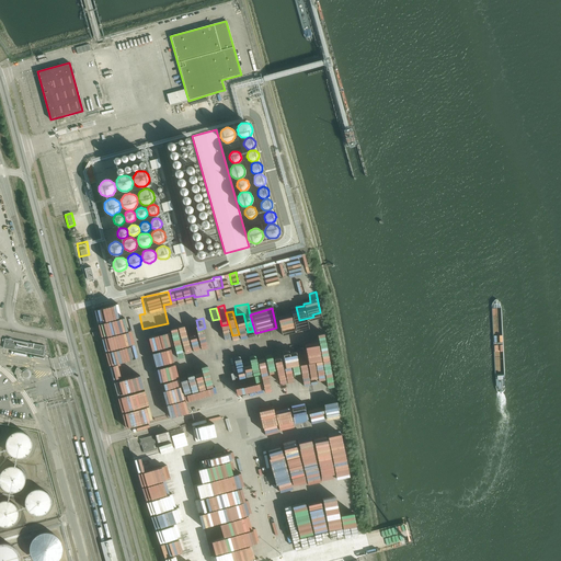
[(176,323),(170,324),(173,343),(179,342),(176,323)]
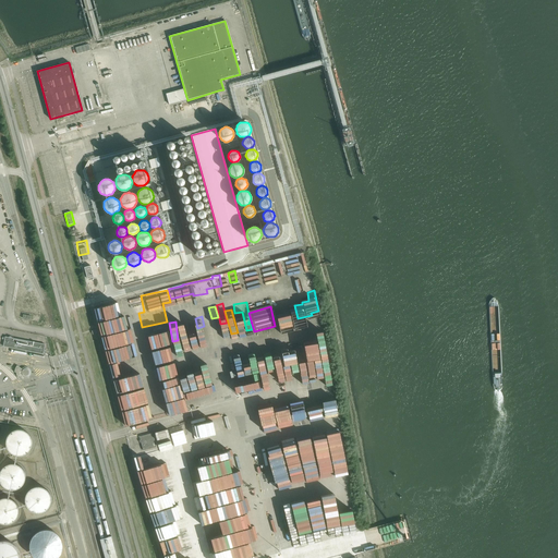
[(3,347),(44,354),(45,344),(5,337),(3,347)]
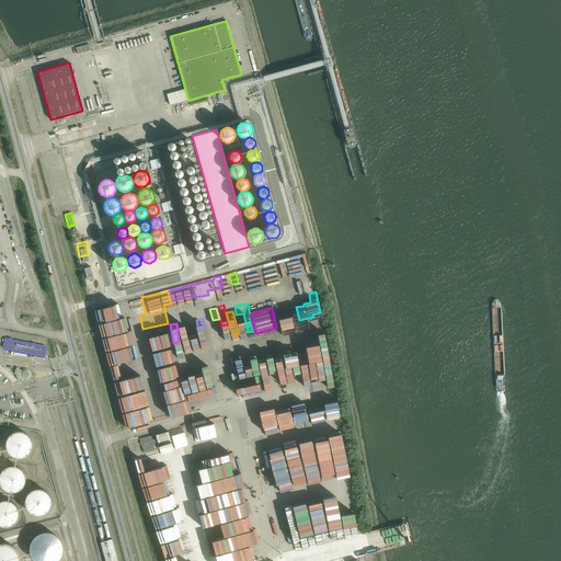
[(323,408),(336,407),(329,350),(316,351),(323,408)]
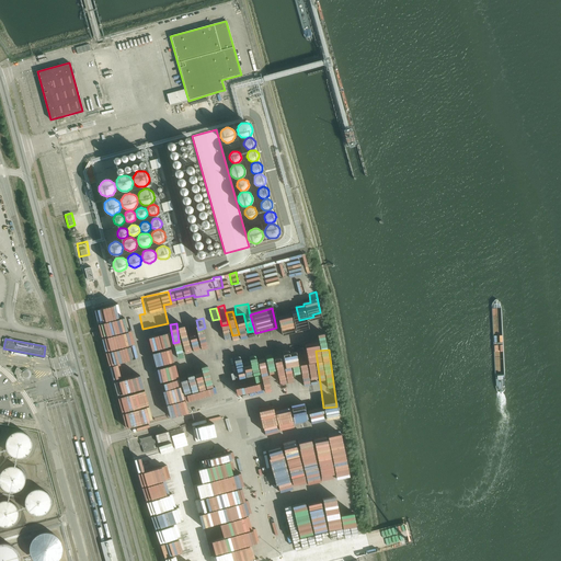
[(287,380),(309,379),(308,353),(300,353),(300,356),(293,356),(294,365),(286,365),(287,380)]
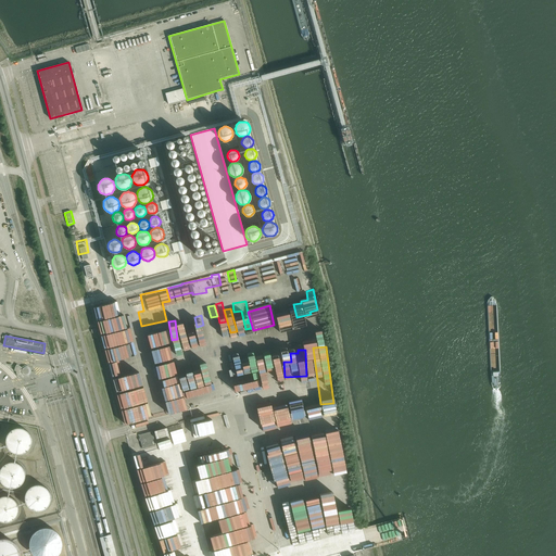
[(156,365),(166,362),(165,357),(163,357),(162,352),(163,352),(162,351),(153,353),(156,365)]
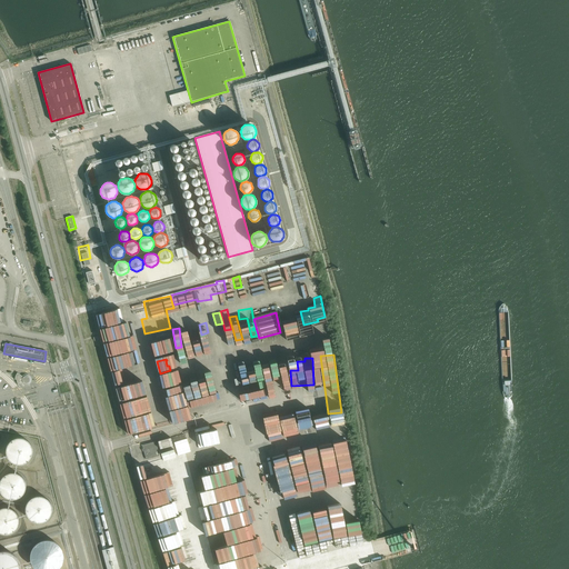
[(185,383),(190,382),(187,368),(180,370),(185,383)]
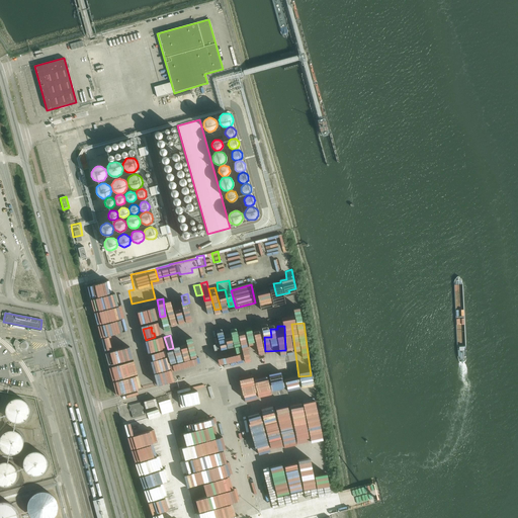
[(250,356),(257,355),(255,338),(248,339),(248,335),(242,335),(244,357),(250,356)]
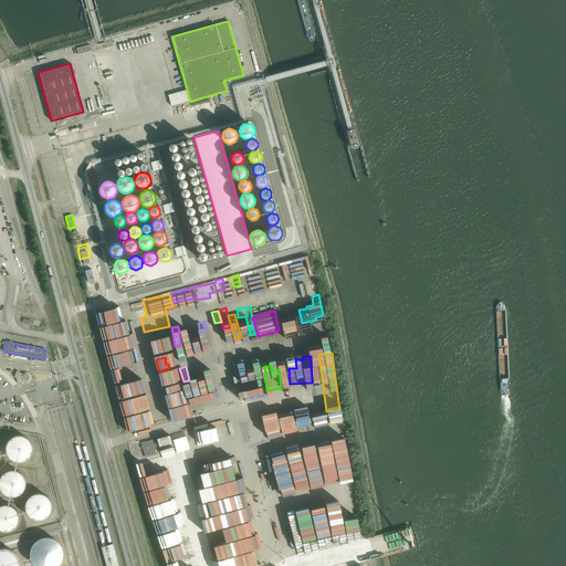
[(30,379),(30,378),(30,377),(29,376),(28,375),(27,374),(25,374),(24,375),(23,376),(21,374),(18,371),(17,371),(17,373),(16,373),(16,374),(16,375),(16,376),(14,377),(14,378),(17,378),(17,379),(17,380),(18,381),(18,383),(18,384),(19,384),(19,385),(20,385),(22,383),(23,383),(23,384),(24,384),(25,384),(27,384),(28,384),(29,384),(28,381),(29,380),(30,379)]
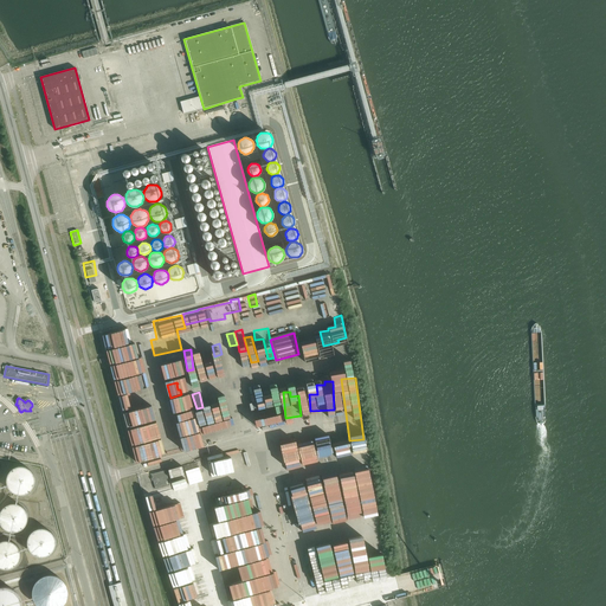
[(182,398),(163,403),(166,417),(186,412),(182,398)]
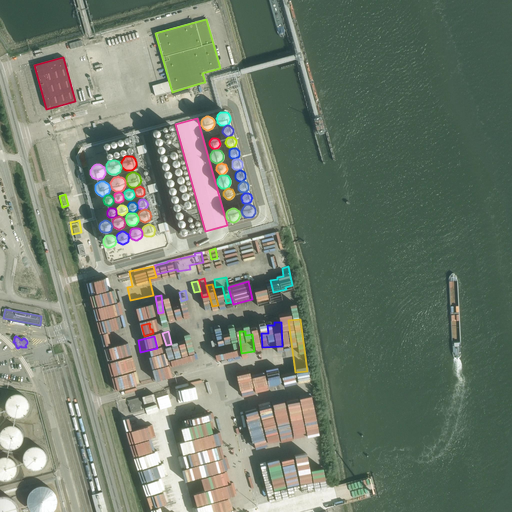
[(165,375),(162,362),(144,366),(148,380),(165,375)]
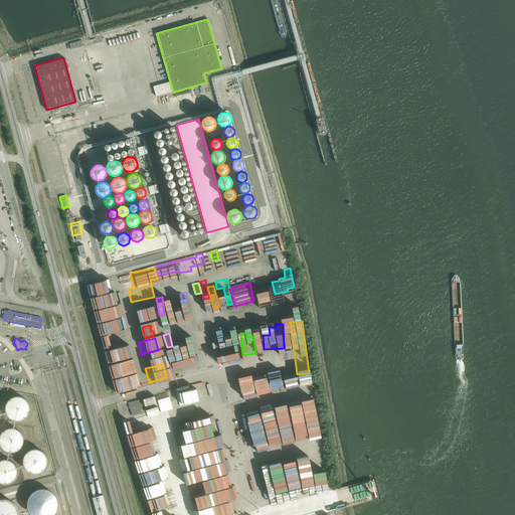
[(243,373),(246,389),(258,387),(255,377),(254,371),(249,372),(250,378),(249,378),(250,381),(246,381),(245,372),(243,373)]
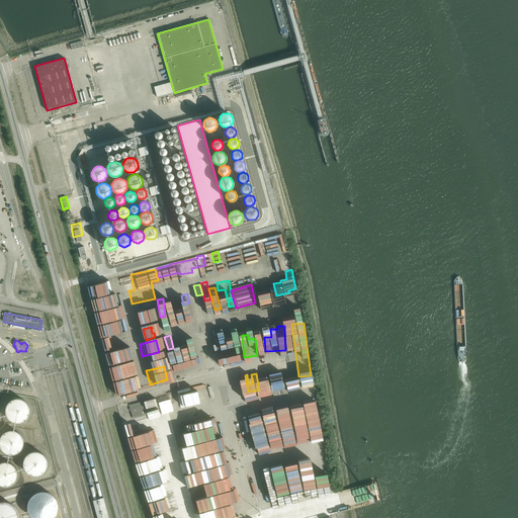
[(123,385),(123,375),(114,376),(115,386),(123,385)]
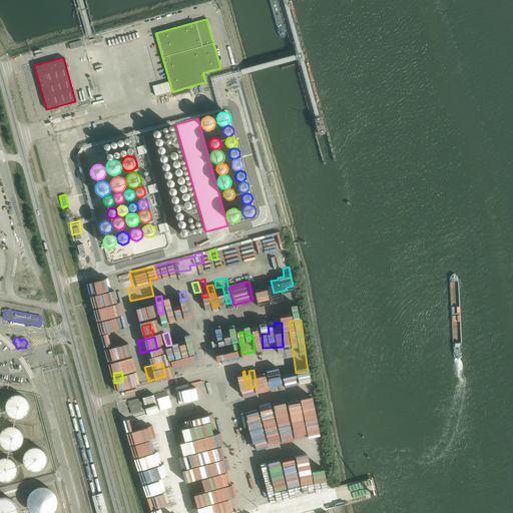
[(198,401),(210,399),(204,375),(192,378),(198,401)]
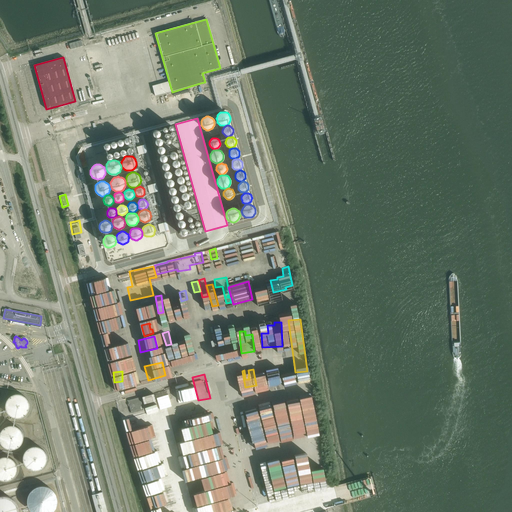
[(29,404),(29,402),(28,400),(27,397),(25,395),(24,394),(21,393),(19,392),(17,392),(14,392),(12,392),(10,393),(8,395),(6,397),(5,399),(4,401),(4,404),(4,406),(5,409),(6,411),(7,413),(9,414),(12,416),(13,416),(16,416),(17,416),(20,416),(22,415),(25,413),(26,412),(28,410),(29,407),(29,404)]
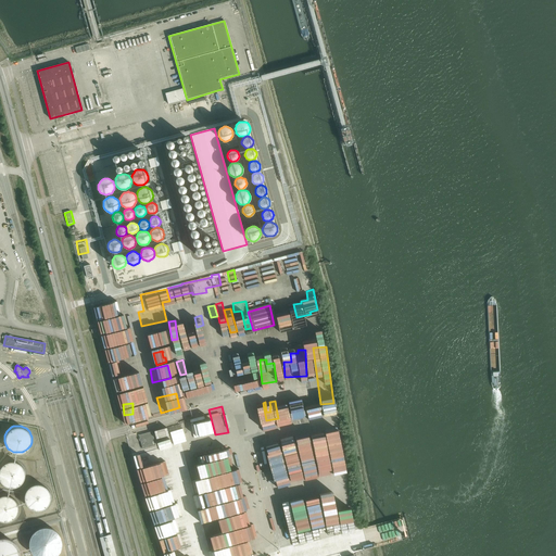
[(139,436),(142,449),(155,445),(152,431),(139,436)]
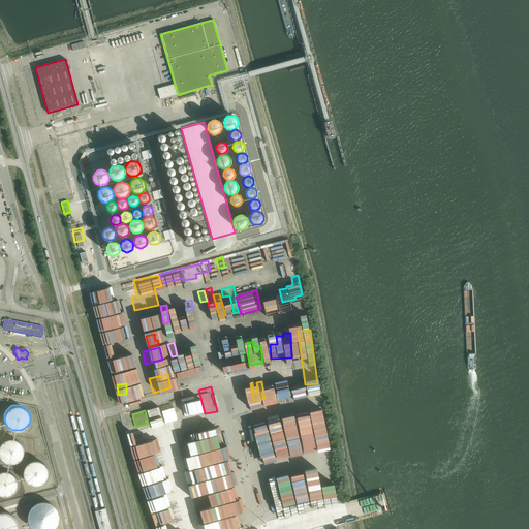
[(271,437),(283,435),(281,423),(285,422),(285,419),(293,417),(292,412),(280,414),(280,415),(267,417),(269,427),(262,428),(263,432),(257,433),(259,448),(273,446),(271,437)]
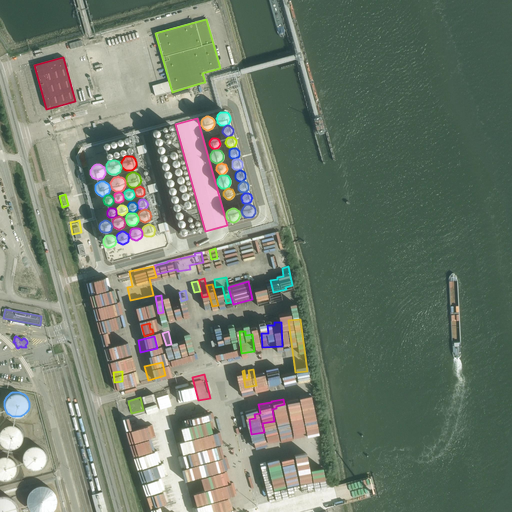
[(222,419),(210,421),(215,444),(217,443),(216,440),(219,440),(220,444),(227,443),(222,419)]
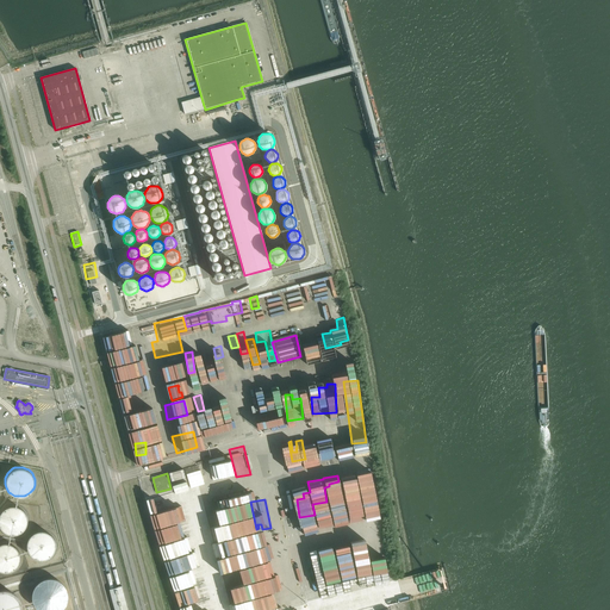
[(27,520),(27,517),(27,514),(25,511),(24,509),(22,508),(19,506),(17,505),(13,504),(11,505),(8,505),(5,506),(4,509),(1,511),(0,512),(0,526),(1,527),(2,529),(4,530),(7,533),(11,534),(13,534),(16,534),(19,533),(22,531),(24,530),(25,528),(26,524),(27,522),(27,520)]
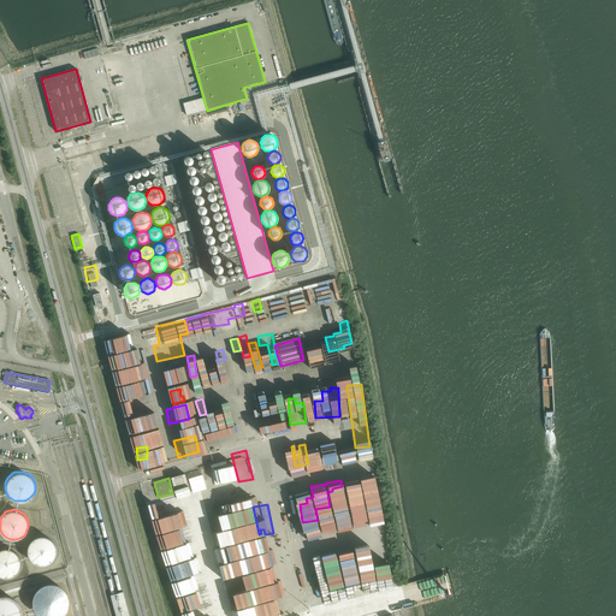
[(57,550),(57,549),(57,546),(55,544),(54,542),(52,539),(51,538),(48,537),(46,535),(42,535),(40,535),(37,537),(35,538),(33,540),(31,542),(30,544),(30,546),(29,549),(30,551),(30,555),(31,557),(34,558),(35,561),(37,562),(40,562),(42,563),(45,563),(48,562),(51,561),(52,560),(54,557),(55,555),(57,552),(57,550)]
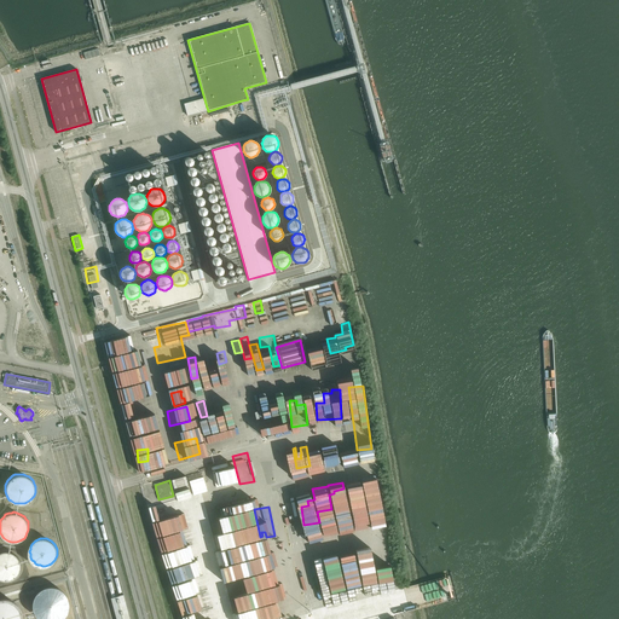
[(388,548),(374,550),(381,589),(389,588),(389,584),(395,583),(388,548)]
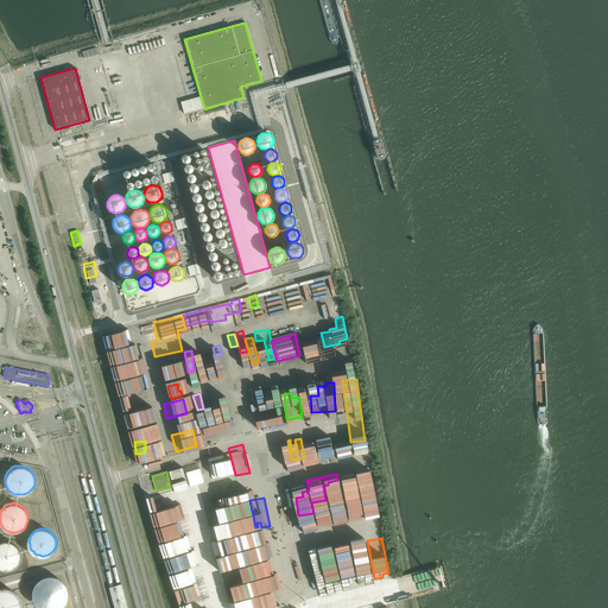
[(20,555),(20,551),(19,549),(18,546),(17,544),(14,543),(12,540),(10,540),(6,539),(2,540),(1,540),(0,540),(0,567),(2,568),(5,569),(8,569),(11,568),(13,567),(16,564),(18,562),(19,559),(20,557),(20,555)]
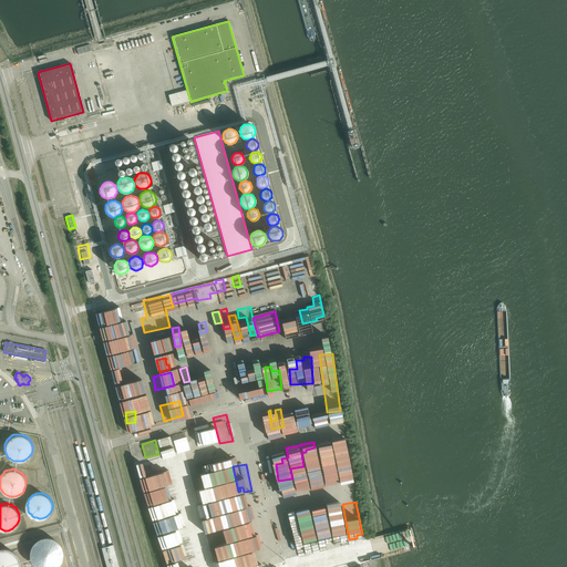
[(64,554),(64,553),(63,549),(63,547),(61,544),(60,542),(58,539),(54,538),(51,536),(48,536),(44,536),(41,537),(39,538),(35,540),(33,543),(32,546),(31,549),(30,552),(30,555),(31,559),(32,562),(34,564),(37,566),(38,566),(55,566),(59,565),(61,563),(63,559),(63,556),(64,554)]
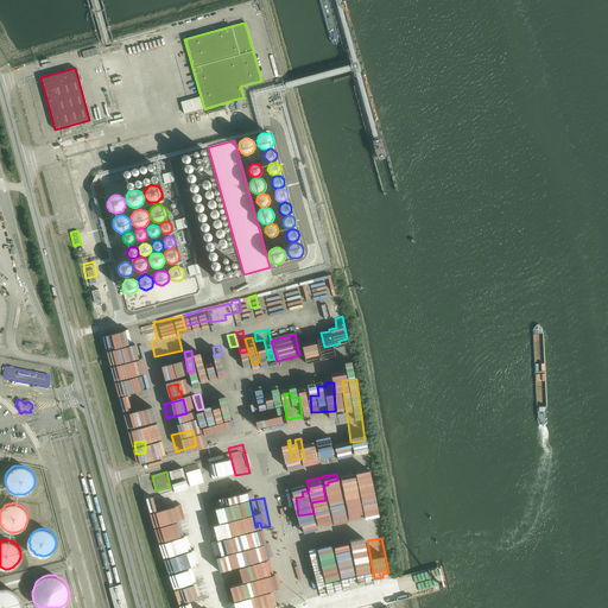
[(109,588),(108,588),(114,607),(127,607),(122,584),(119,586),(114,587),(109,588)]
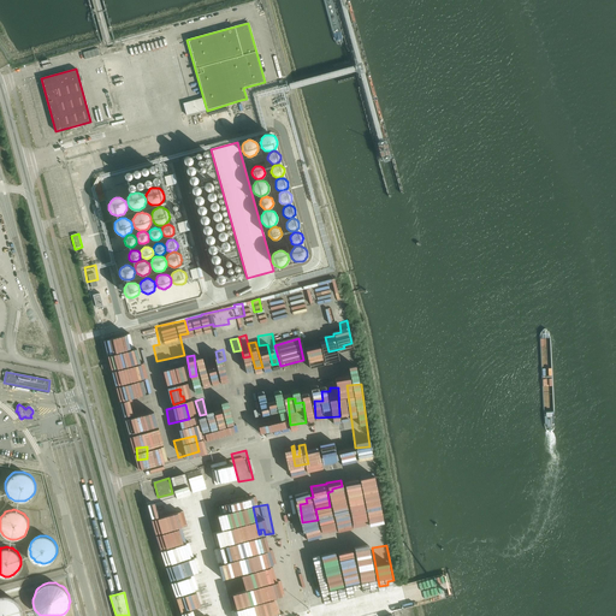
[(23,615),(23,614),(23,610),(22,606),(21,603),(18,600),(15,598),(12,596),(9,594),(5,594),(1,594),(0,594),(0,615),(23,615)]
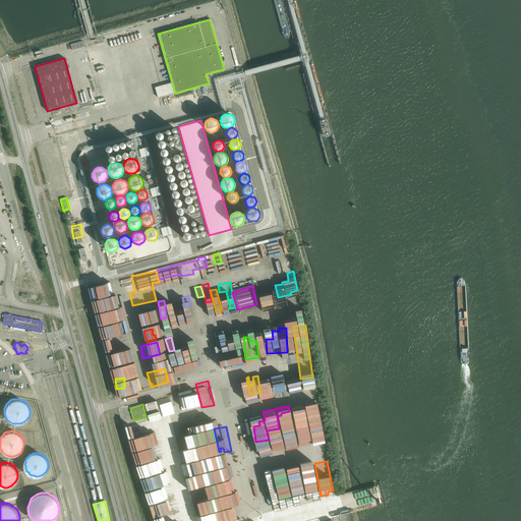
[(246,520),(243,503),(238,504),(239,506),(232,507),(234,520),(246,520)]
